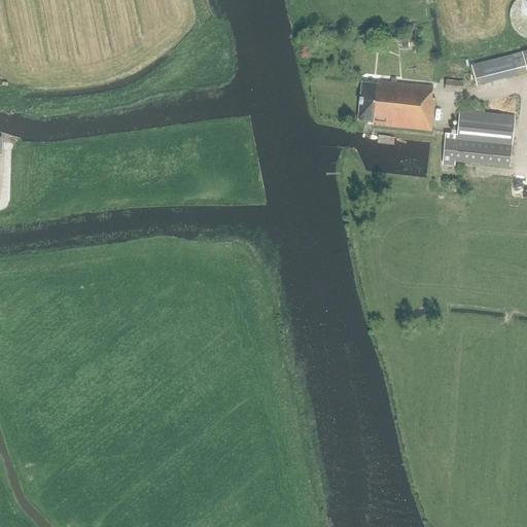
[(526,0),(517,0),(516,1),(514,5),(512,9),(511,13),(511,18),(512,23),(513,27),(516,30),(519,34),(522,36),(526,38),(526,0)]
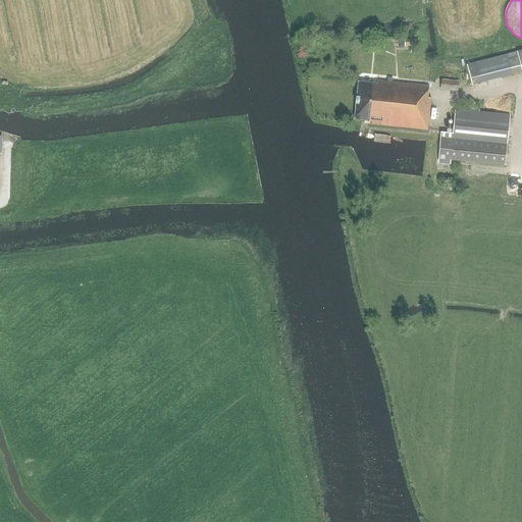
[(414,37),(405,38),(405,46),(405,47),(415,46),(414,37)]
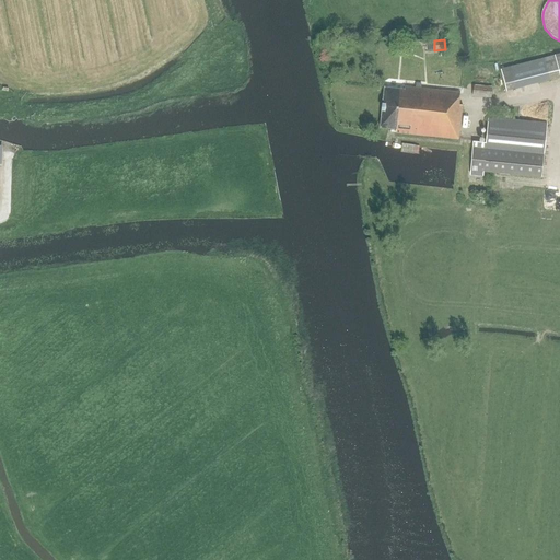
[(559,54),(544,59),(549,80),(559,77),(559,54)]
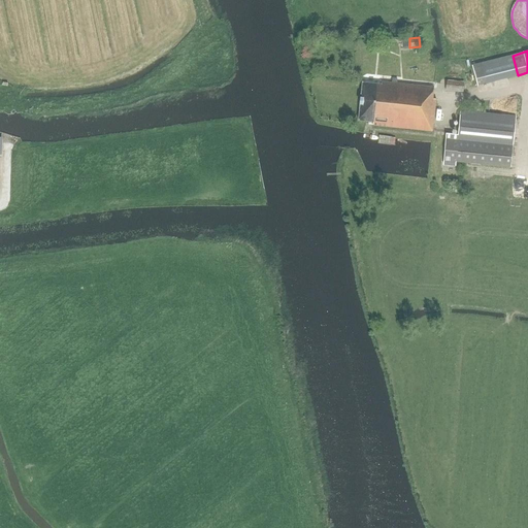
[(481,64),(471,66),(477,86),(486,84),(518,75),(513,56),(481,64)]
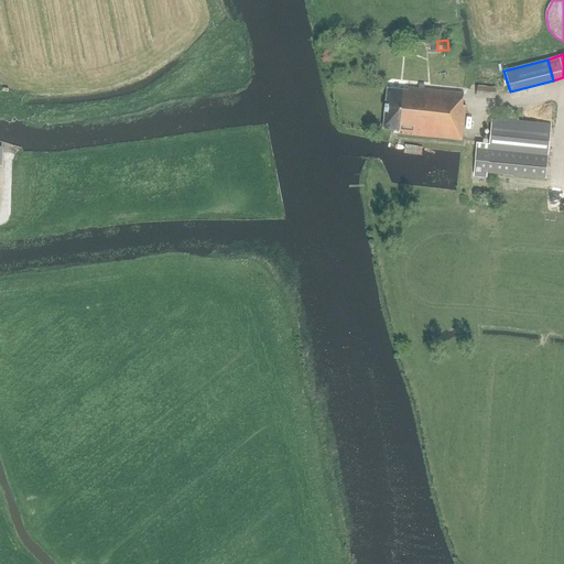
[(495,99),(496,88),(477,86),(475,97),(495,99)]
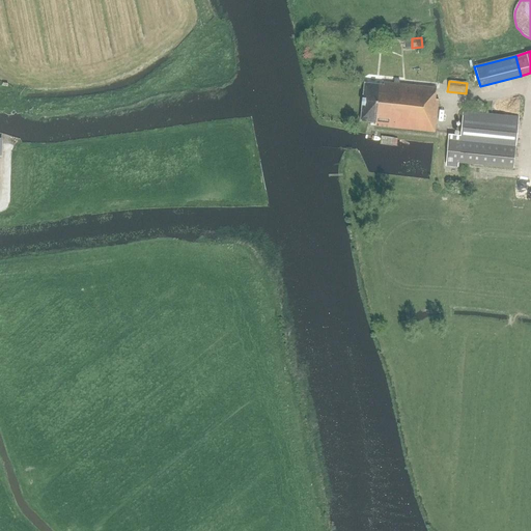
[(393,83),(384,82),(383,85),(364,83),(360,121),(374,122),(374,126),(435,132),(436,126),(438,100),(435,100),(437,88),(398,84),(393,83)]
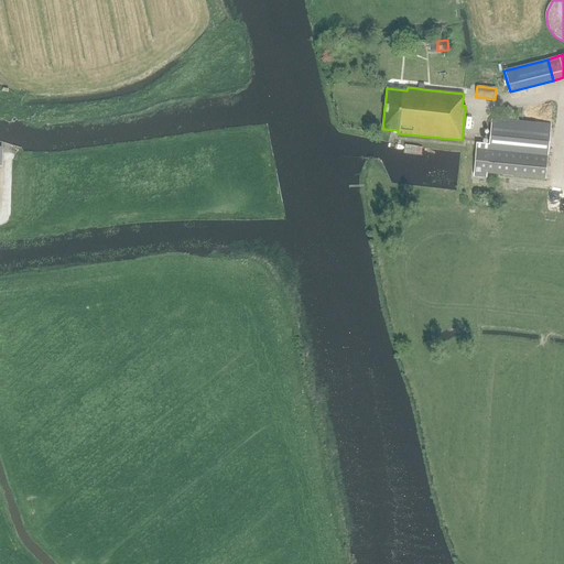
[(544,180),(551,125),(491,119),(488,145),(477,144),(474,174),(486,175),(486,173),(544,180)]
